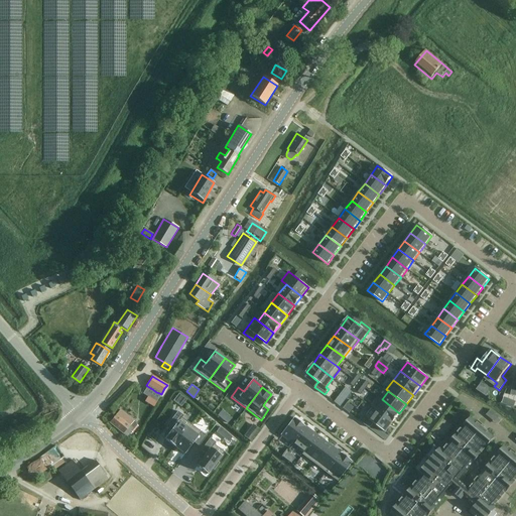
[(178,393),(172,400),(176,403),(182,396),(178,393)]
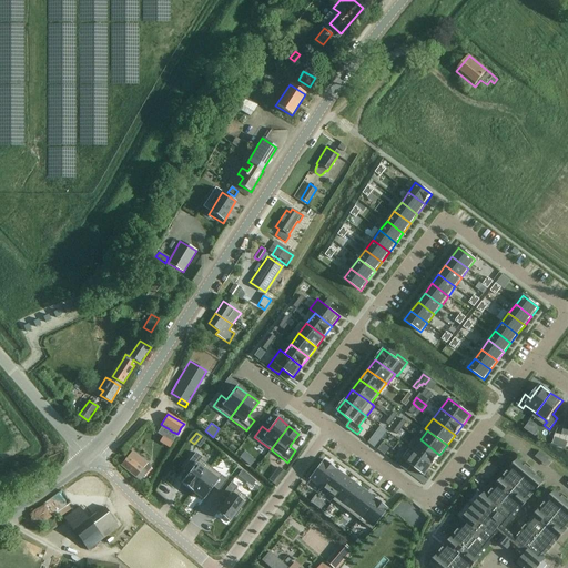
[(421,439),(413,449),(433,465),(439,455),(421,439)]
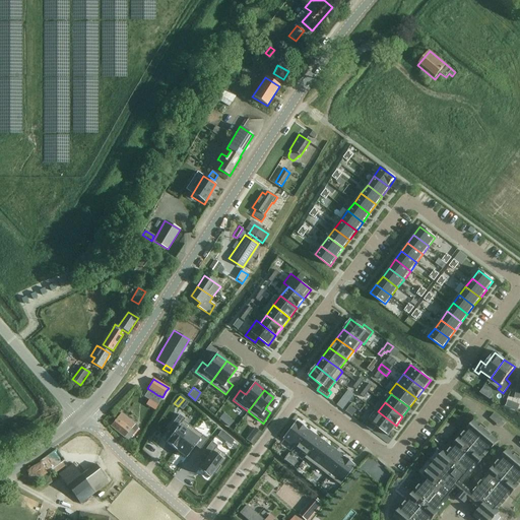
[(367,418),(363,424),(372,432),(376,427),(388,435),(389,435),(389,434),(396,426),(378,411),(376,410),(368,419),(367,418)]
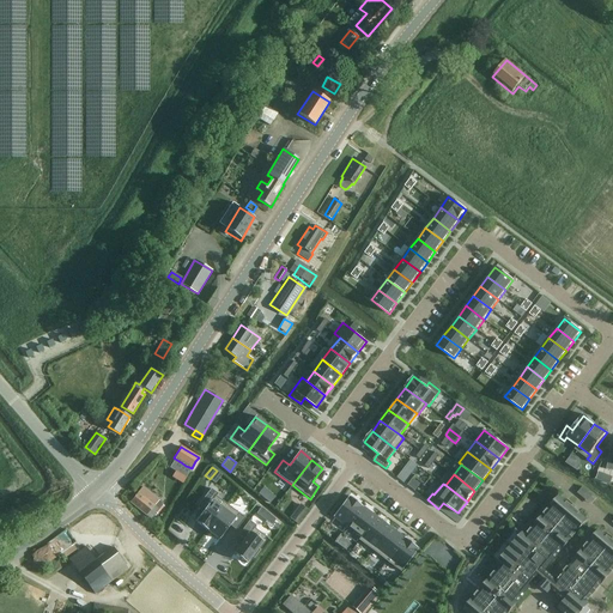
[(263,486),(258,492),(263,498),(269,491),(263,486)]
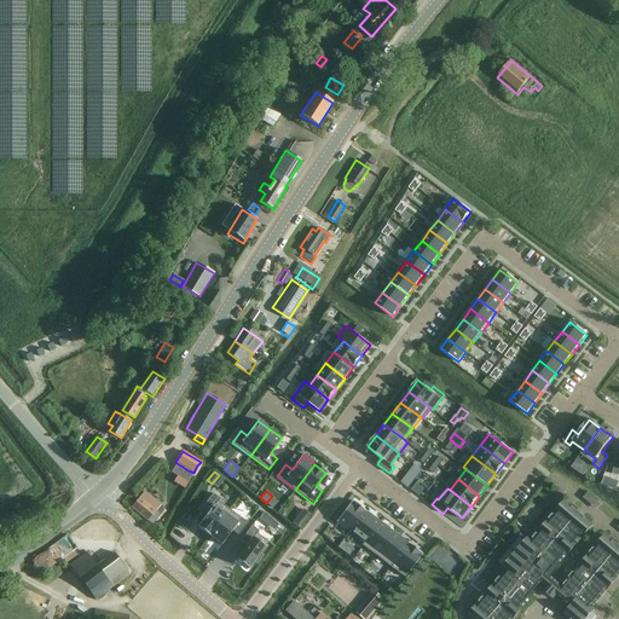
[(583,498),(591,505),(596,498),(589,491),(583,498)]
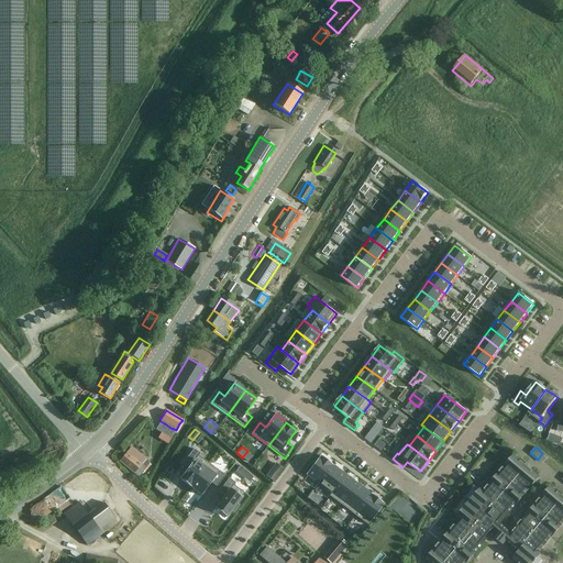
[(139,477),(145,468),(150,463),(131,448),(119,461),(139,477)]
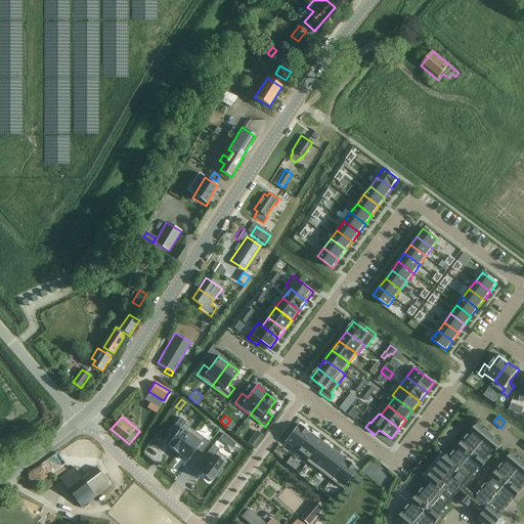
[(176,434),(167,446),(177,454),(193,431),(184,424),(185,422),(180,418),(171,430),(174,432),(176,434)]
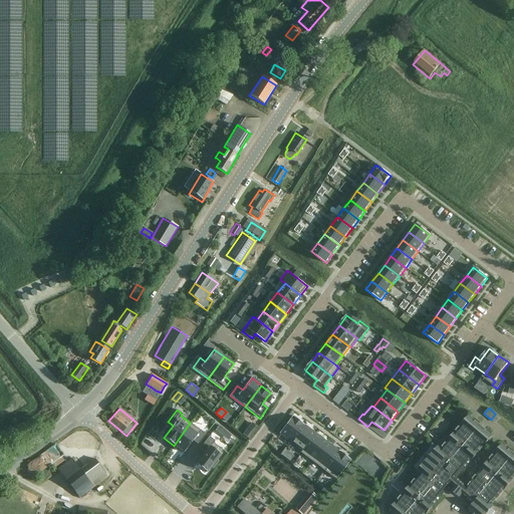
[(292,417),(279,434),(291,443),(303,426),(292,417)]
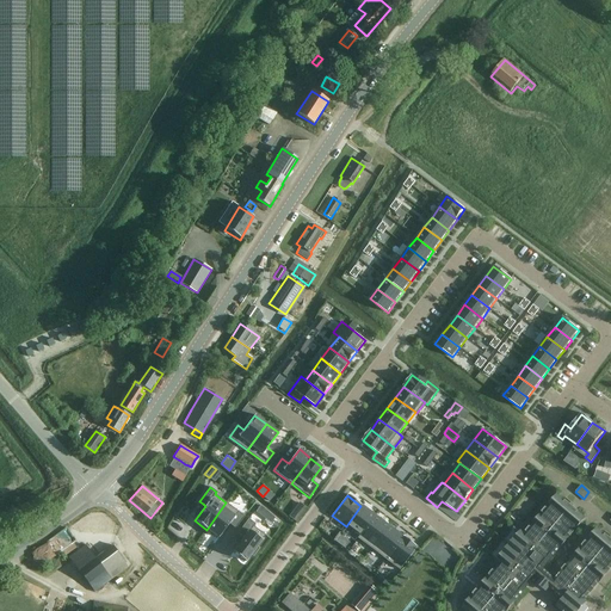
[(471,597),(462,608),(466,610),(505,610),(506,610),(505,610),(514,600),(536,575),(538,578),(549,587),(563,599),(557,606),(562,610),(578,610),(586,602),(584,599),(599,581),(608,571),(610,567),(610,539),(597,529),(588,539),(581,548),(580,548),(572,559),(554,579),(542,568),(560,548),(568,537),(575,529),(585,518),(557,495),(548,505),(548,506),(541,514),(532,525),(525,534),(522,531),(495,561),(499,563),(487,578),(479,588),(471,597)]
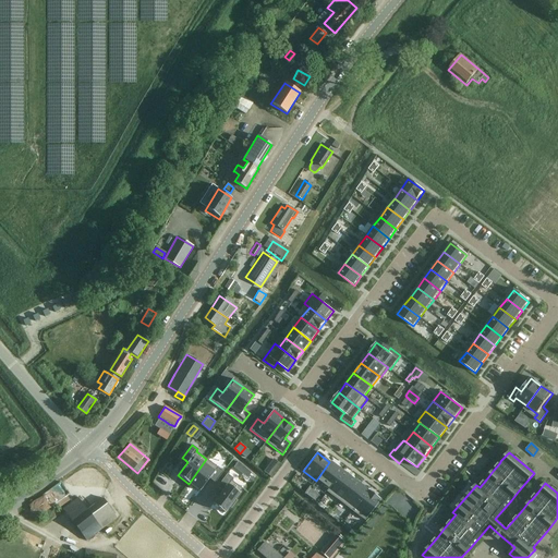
[(273,458),(268,464),(275,470),(279,463),(273,458)]
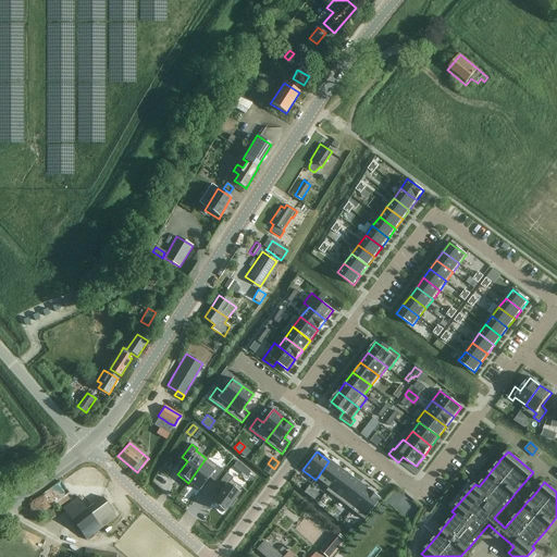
[(206,458),(188,483),(199,491),(208,478),(213,481),(214,482),(222,471),(221,470),(206,458)]
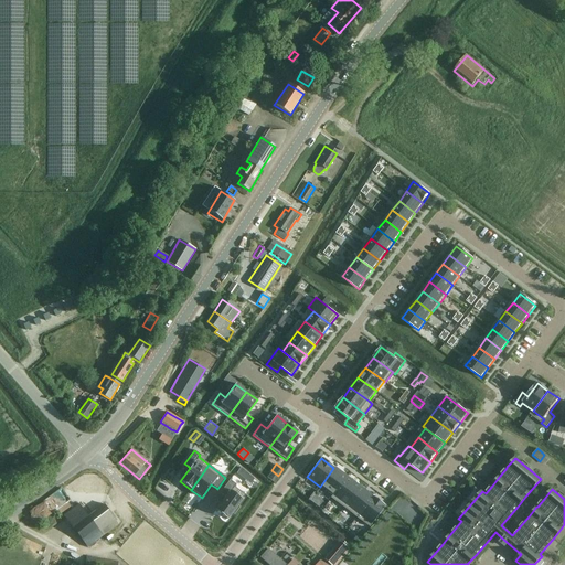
[(240,467),(236,472),(243,478),(247,472),(240,467)]
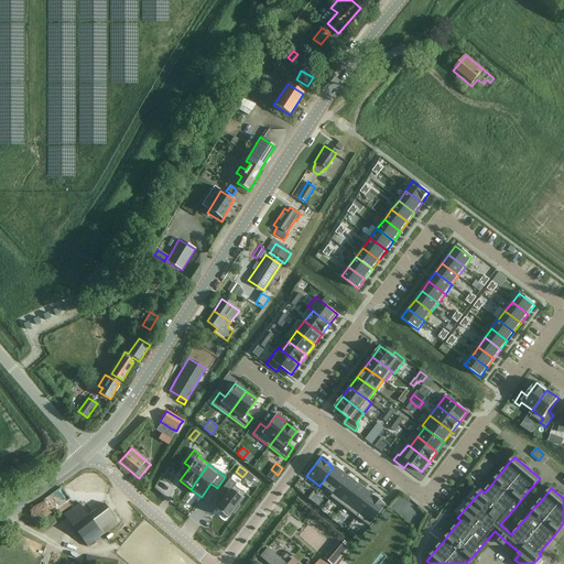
[(333,467),(320,486),(332,495),(346,476),(333,467)]
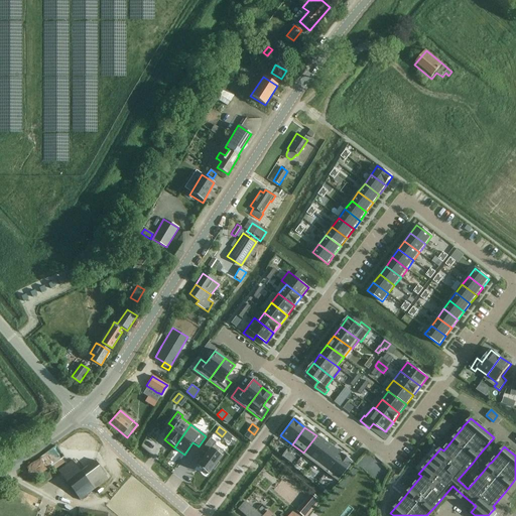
[(303,453),(302,455),(313,464),(328,444),(316,435),(303,453)]
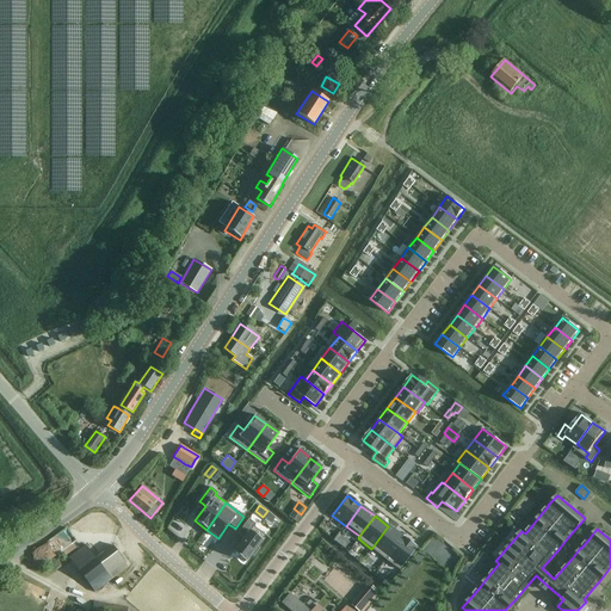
[(241,536),(230,550),(245,560),(245,561),(251,555),(252,556),(253,556),(259,549),(257,547),(265,535),(264,534),(253,526),(255,524),(254,523),(248,519),(238,534),(241,536)]
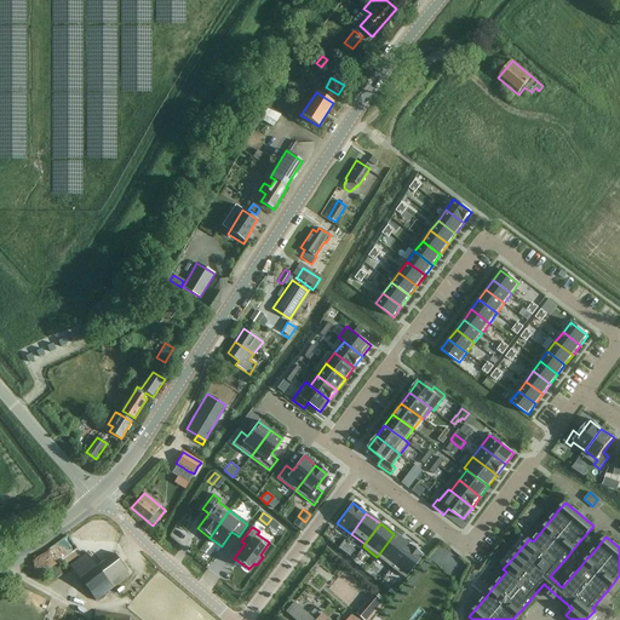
[(394,534),(377,557),(391,567),(408,545),(394,534)]
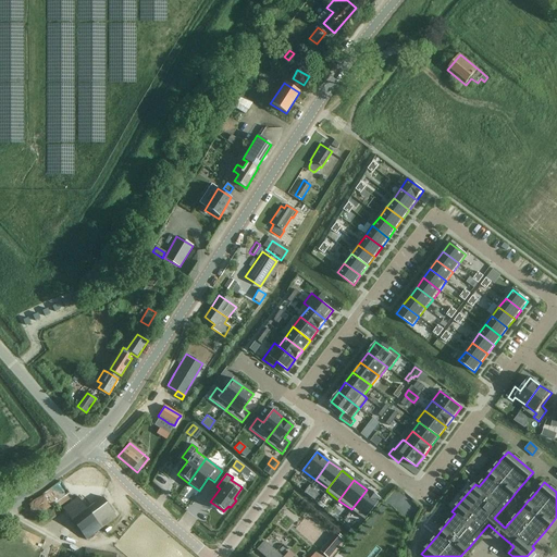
[(61,482),(27,505),(36,517),(39,515),(45,522),(57,514),(52,506),(56,504),(70,494),(61,482)]
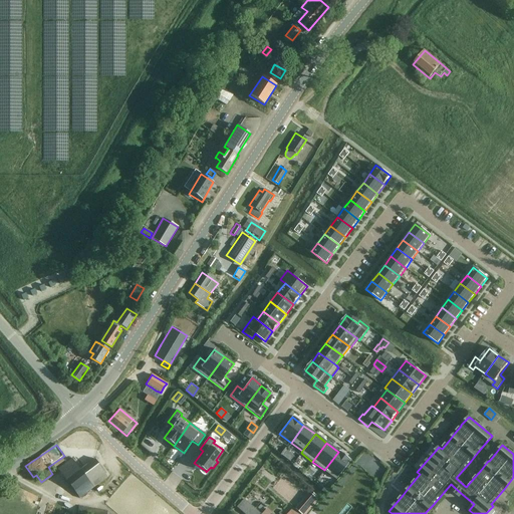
[(338,452),(324,470),(335,479),(349,460),(338,452)]
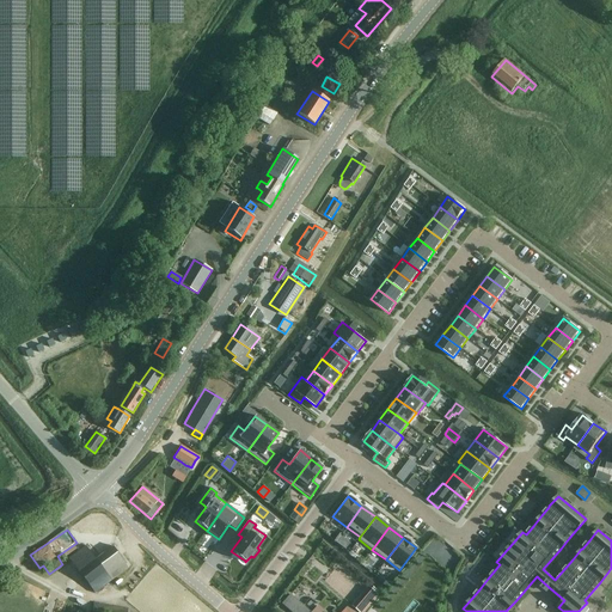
[(111,581),(96,560),(86,546),(81,550),(68,558),(93,593),(111,581)]
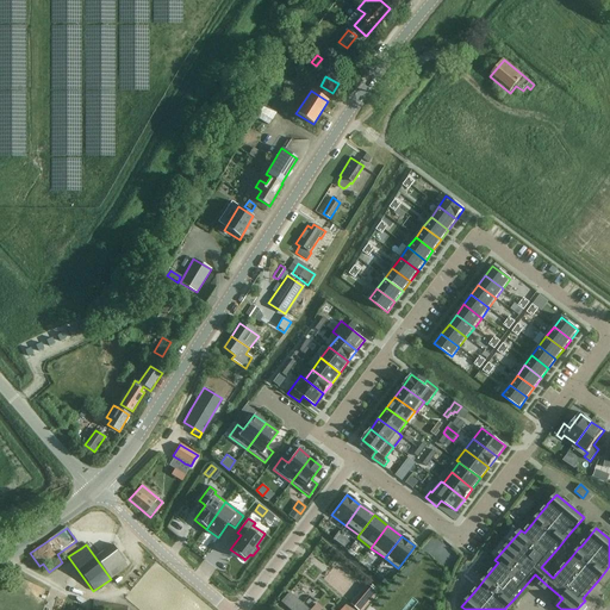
[(95,558),(111,579),(128,566),(119,554),(112,545),(95,558)]
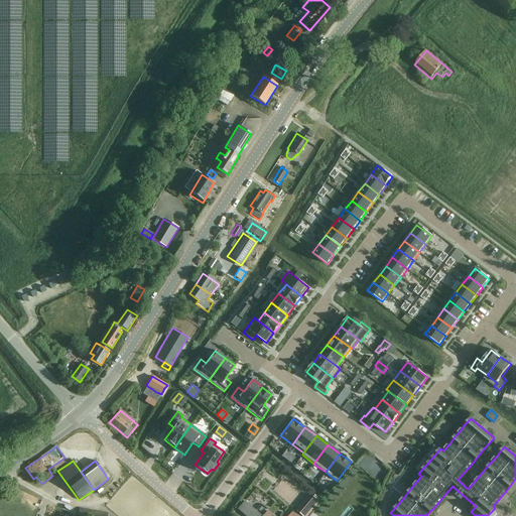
[(312,497),(298,514),(300,515),(306,515),(318,502),(312,497)]
